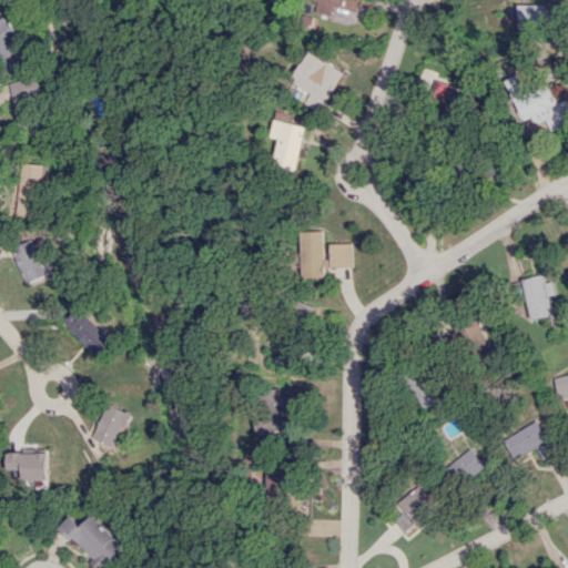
[(358,11),(359,0),(311,0),(318,1),(316,12),(332,14),(334,7),(358,11)]
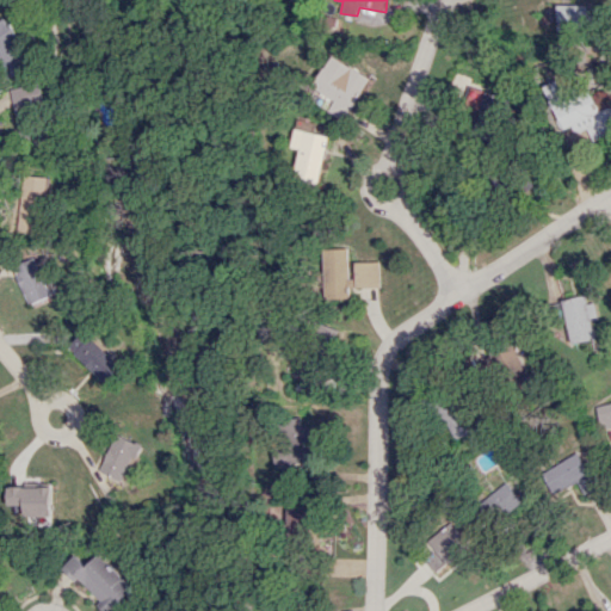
[(588,30),(588,5),(557,5),(556,30),(588,30)]
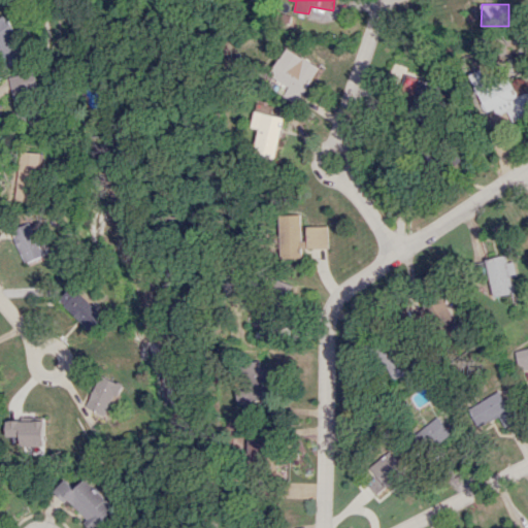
[(6,13),(0,18),(0,60),(5,69),(23,58),(11,38),(19,34),(6,13)]
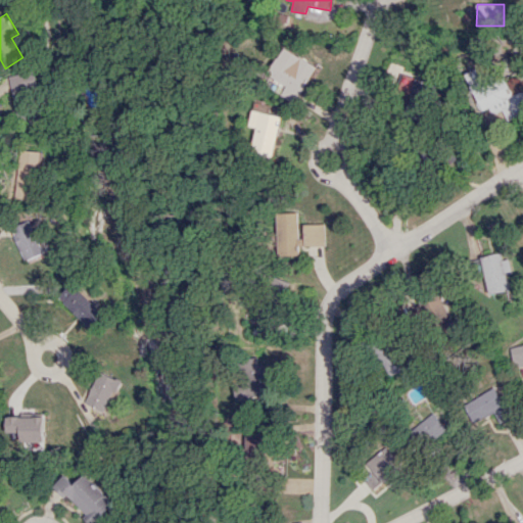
[(318,66),(285,46),(269,74),(288,86),(283,95),(295,103),(318,66)]
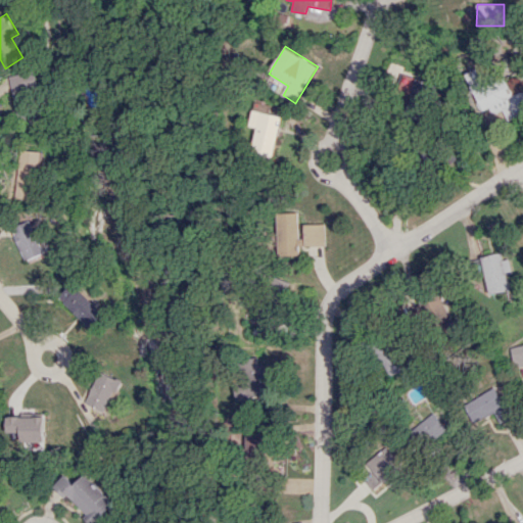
[(15,108),(41,105),(36,72),(11,75),(15,108)]
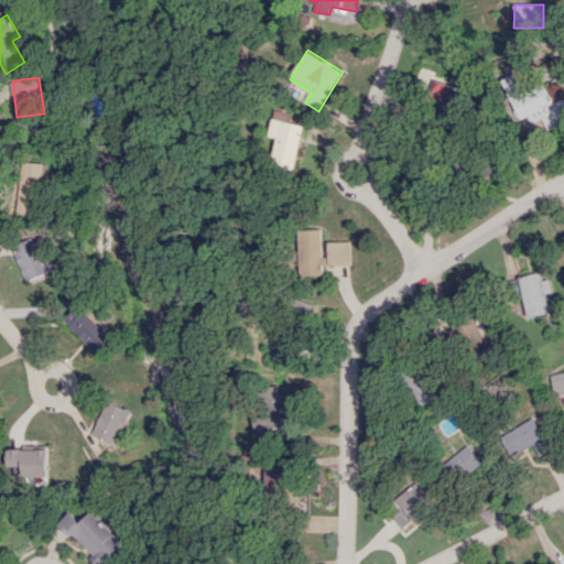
[(463,88),(435,79),(429,99),(456,108),(463,88)]
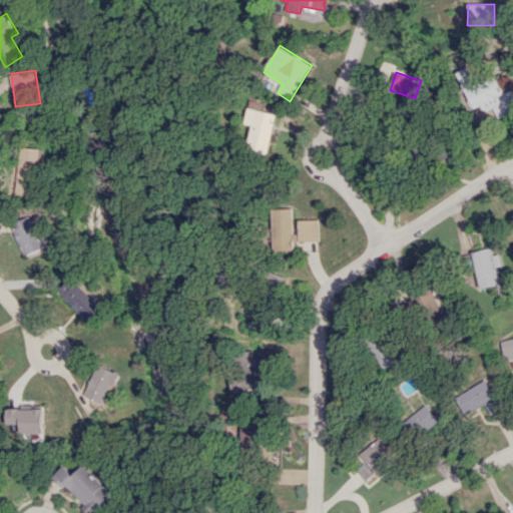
[(275,111),(247,109),(246,123),(251,124),(249,148),(272,149),(275,111)]
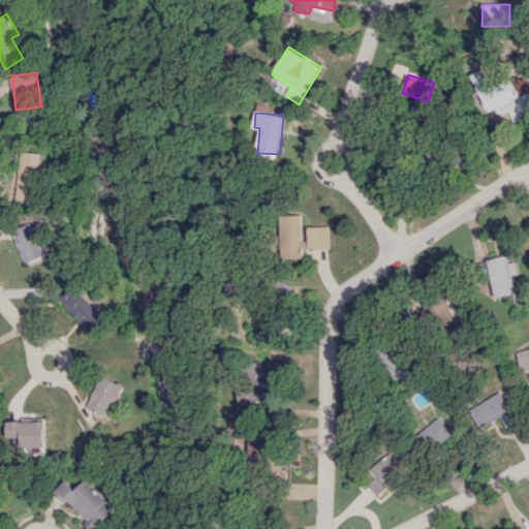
[(44,152),(23,151),(20,199),(42,200),(44,152)]
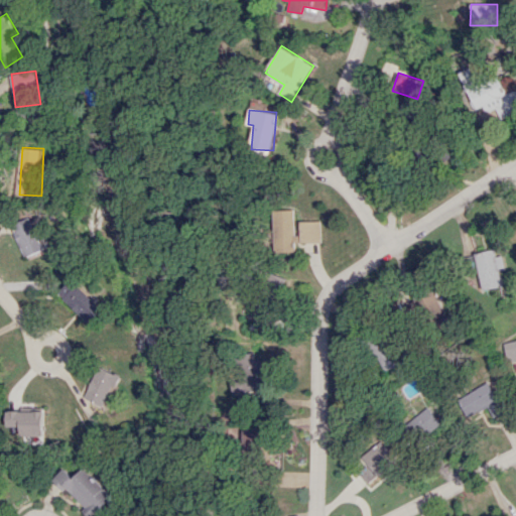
[(275,210),(276,252),(295,251),(295,242),(321,242),(321,221),(297,221),(297,210),(275,210)]
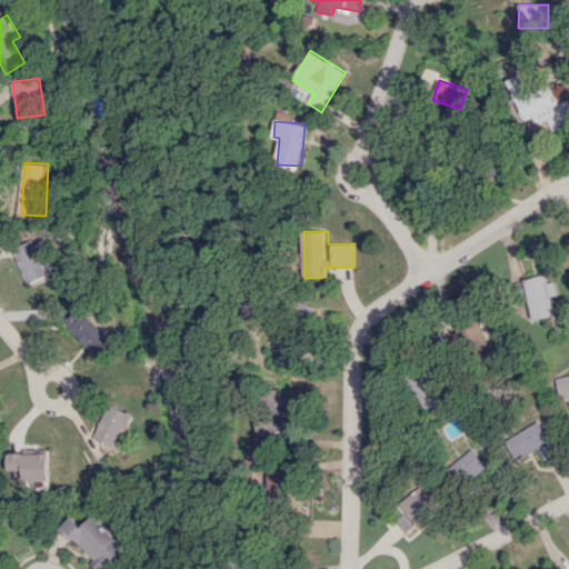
[(50,276),(37,240),(16,248),(30,283),(50,276)]
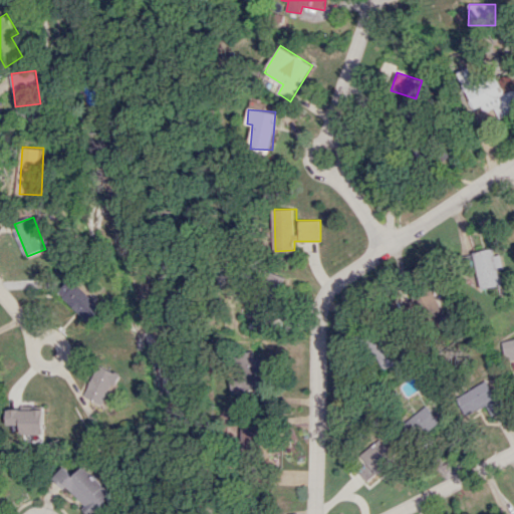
[(482,289),(502,284),(498,267),(504,266),(501,254),(496,255),(494,247),(473,252),(482,289)]
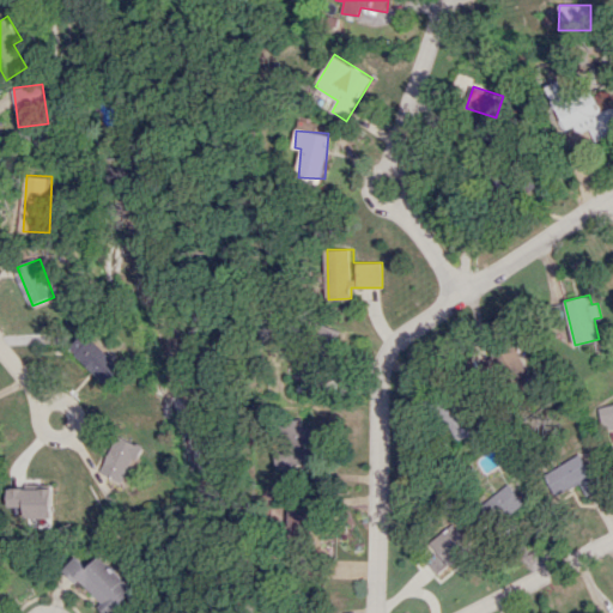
[(86,332),(71,349),(108,382),(123,366),(86,332)]
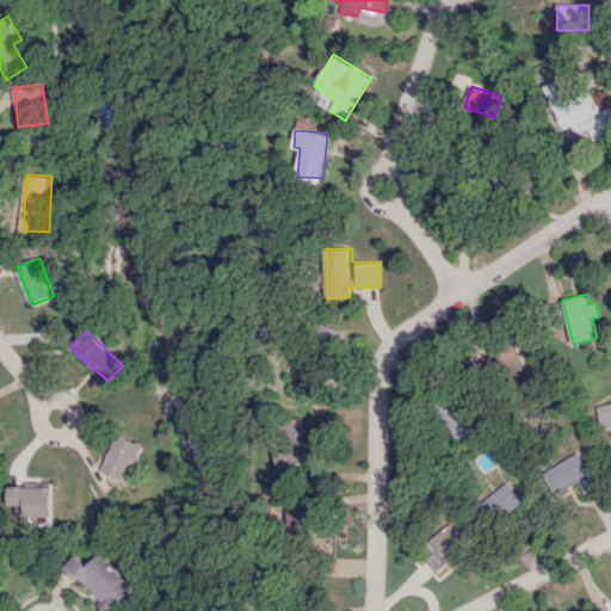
[(437,403),(450,440),(474,431),(461,395),(437,403)]
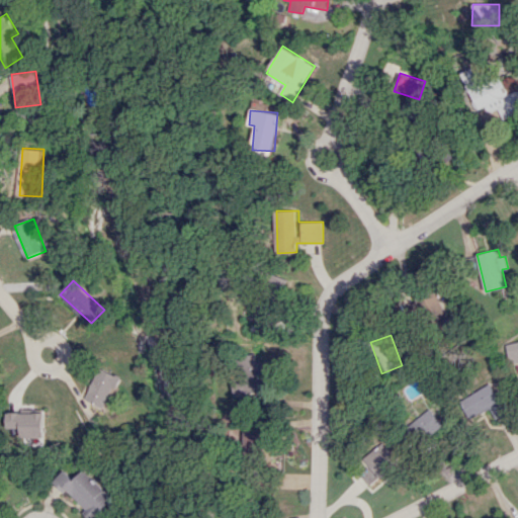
[(517,340),(505,344),(510,364),(517,361),(517,340)]
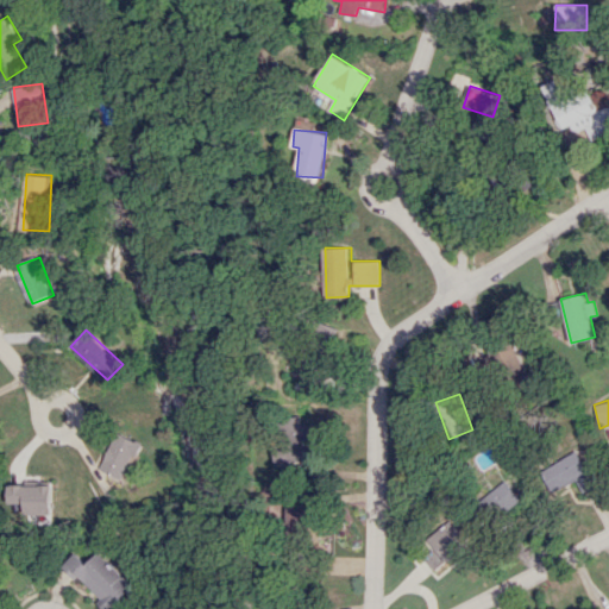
[(308,426),(301,426),(301,415),(277,416),(278,464),(309,463),(308,426)]
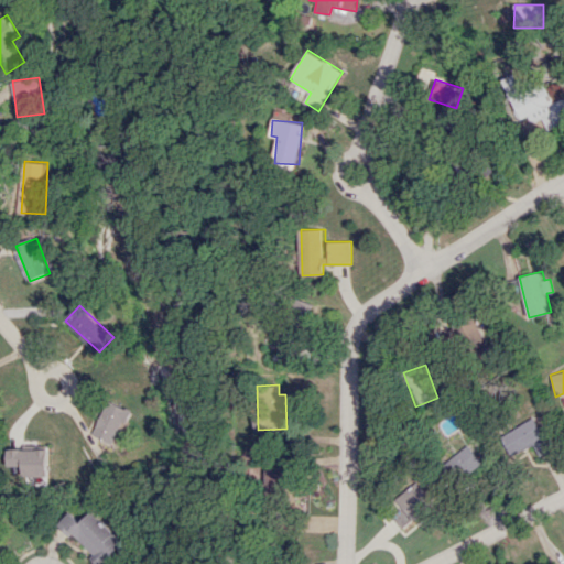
[(91,435),(115,446),(132,410),(109,399),(91,435)]
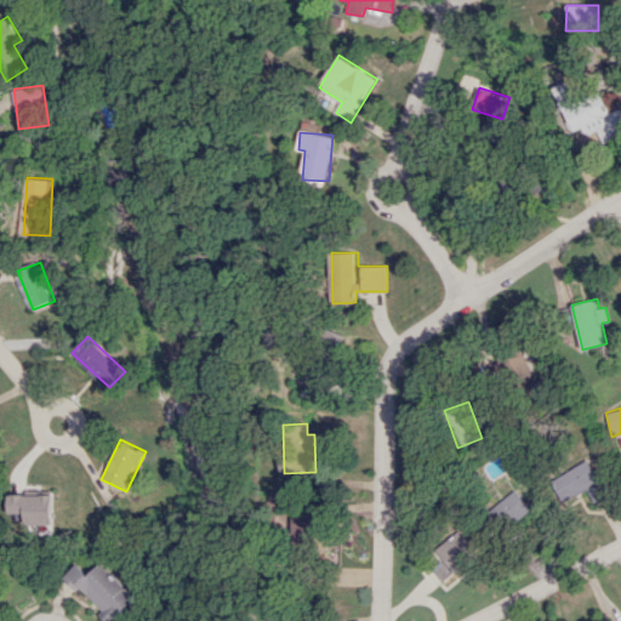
[(607,495),(590,460),(552,478),(563,502),(587,490),(592,502),(607,495)]
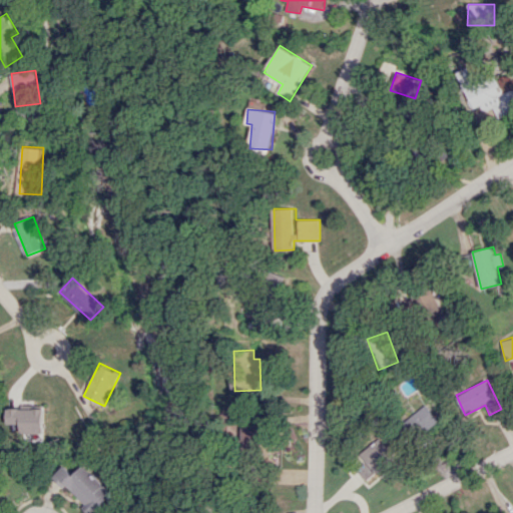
[(439,421),(425,404),(405,420),(419,437),(439,421)]
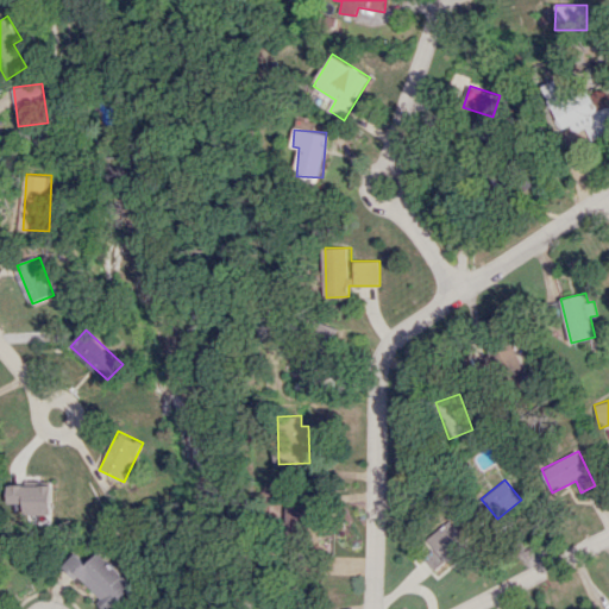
[(6,513),(51,510),(51,483),(6,485),(6,513)]
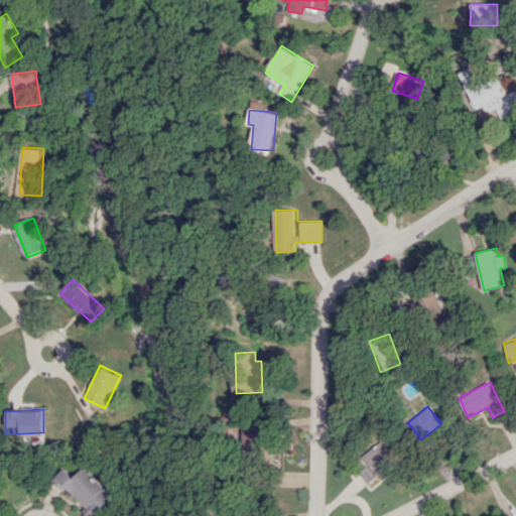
[(265,422),(244,420),(242,447),(263,448),(265,422)]
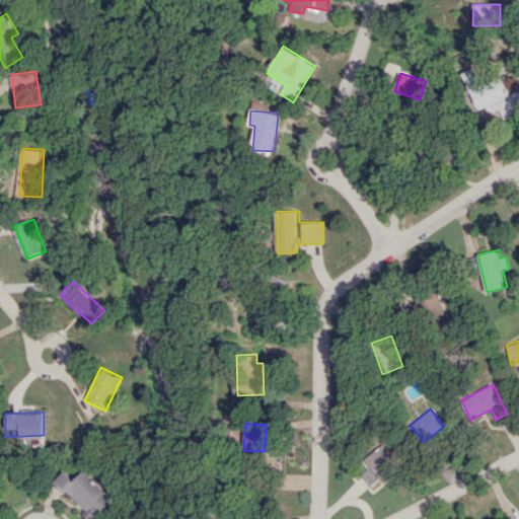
[(370,486),(399,463),(383,443),(363,458),(370,467),(361,473),(370,486)]
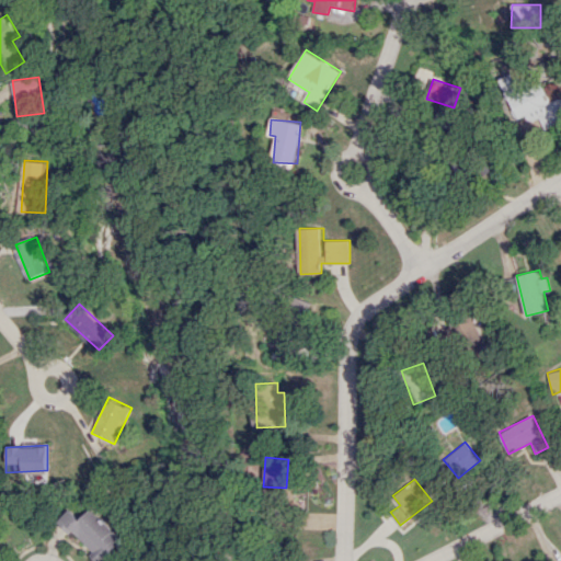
[(69,508),(55,519),(67,534),(71,529),(96,560),(99,560),(123,542),(93,506),(78,518),(69,508)]
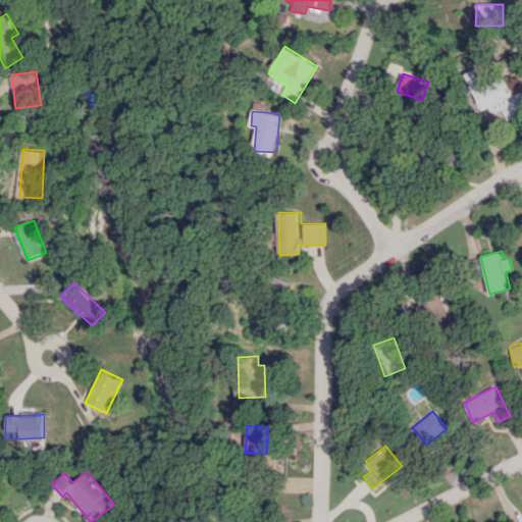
[(260,521),(255,512),(237,521),(260,521)]
